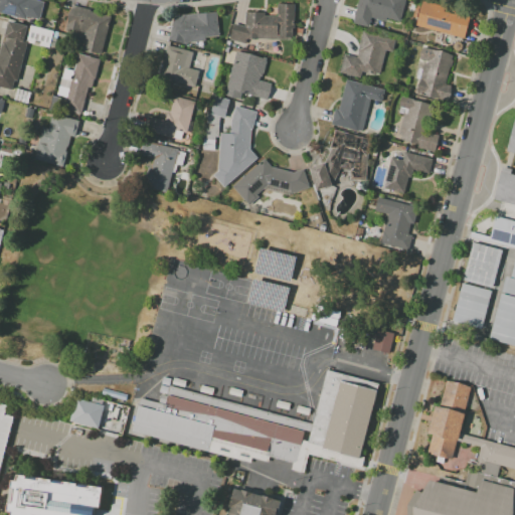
[(0,0),(35,0),(44,2),(39,20),(26,17),(25,20),(0,12),(0,0)]
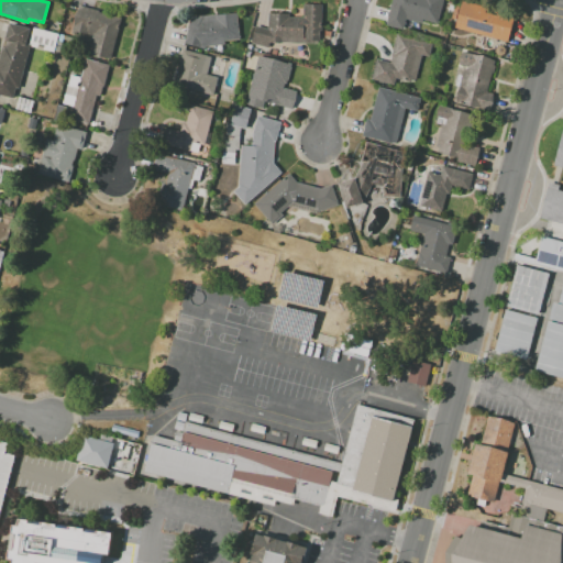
[(443,0),(437,25),(406,18),(403,30),(385,25),(392,0),(443,0)]
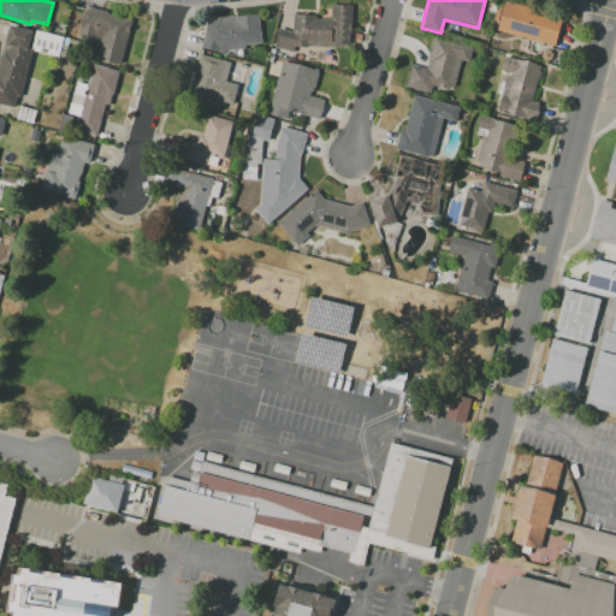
[(498,30),(505,1),(533,9),(532,13),(543,17),(544,13),(563,18),(556,46),(498,30)]
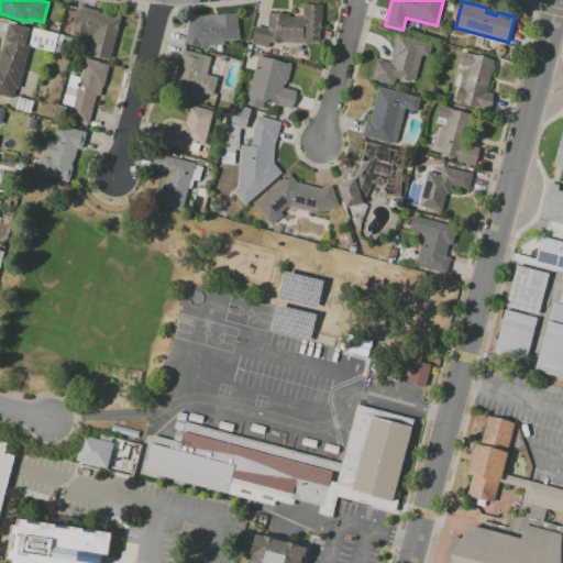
[(268,29),(268,13),(289,13),(289,17),(304,18),(304,2),(321,3),(320,45),(269,44),(268,47),(252,44),(255,26),(268,29)]
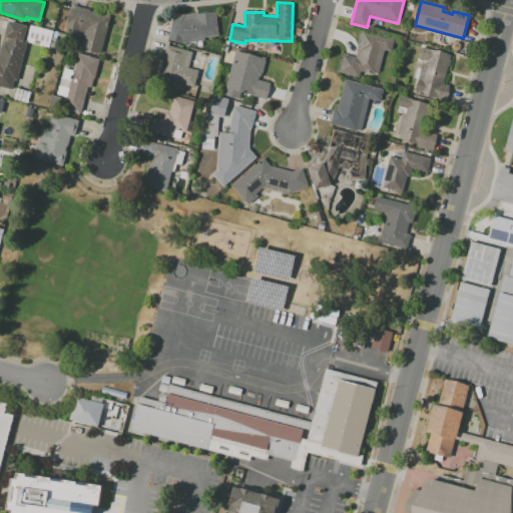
[(71,5),(111,16),(101,54),(84,50),(86,45),(82,44),(85,33),(65,28),(71,5)]
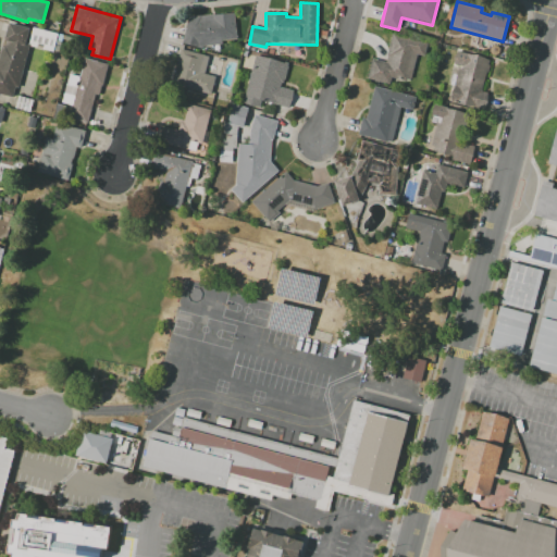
[(189,20),(188,16),(234,13),(236,39),(221,40),(221,44),(200,46),(199,49),(182,44),(189,20)]
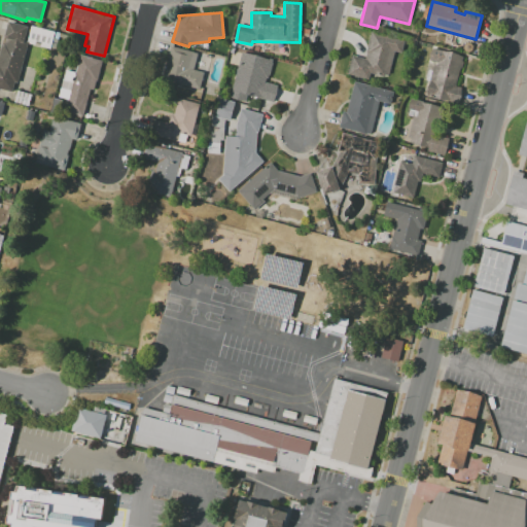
[(29,26),(25,41),(29,42),(18,83),(13,82),(11,93),(0,90),(0,54),(9,21),(29,26)]
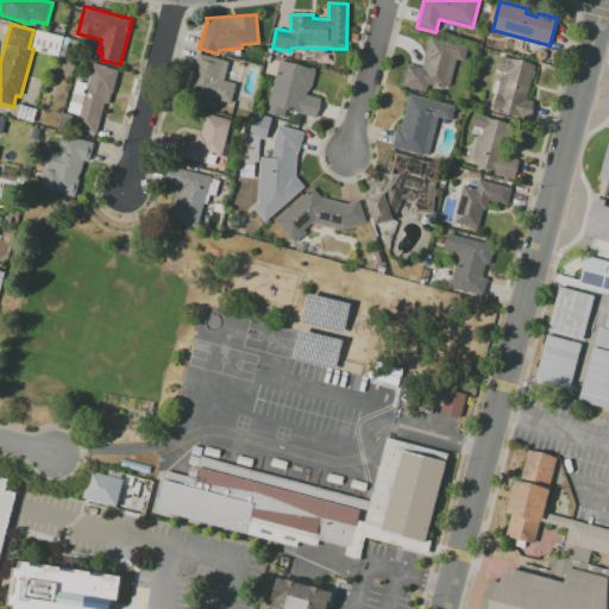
[(468,46),(464,61),(456,60),(449,90),(427,85),(426,93),(402,86),(407,64),(421,68),(429,36),(468,46)]
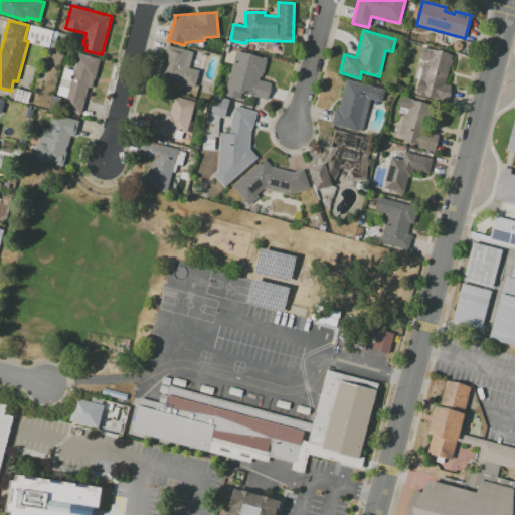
[(168,45),(194,51),(189,67),(199,70),(195,88),(169,81),(170,77),(160,74),(168,45)]
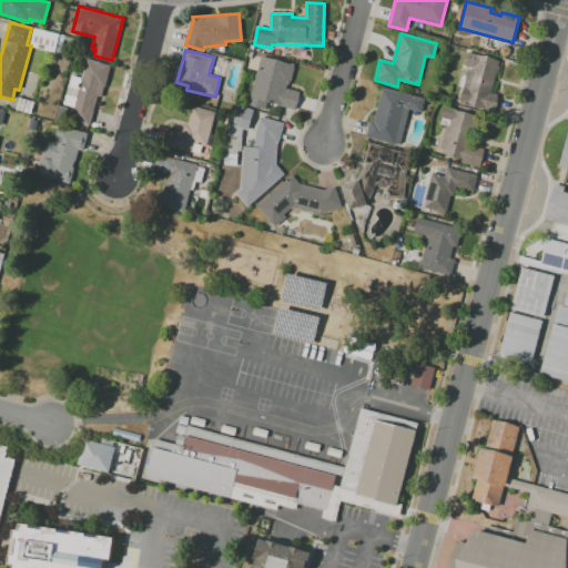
[(460,104),(469,68),(462,66),(465,52),(499,61),(487,111),(460,104)]
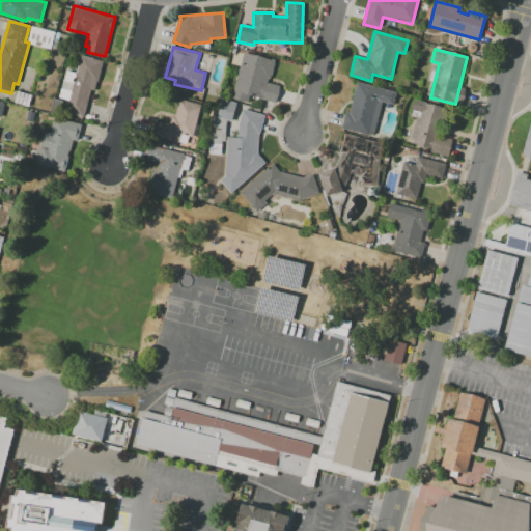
[(244,53),(275,60),(269,84),(280,86),(275,104),(261,101),(261,100),(249,96),(248,103),(231,99),(244,53)]
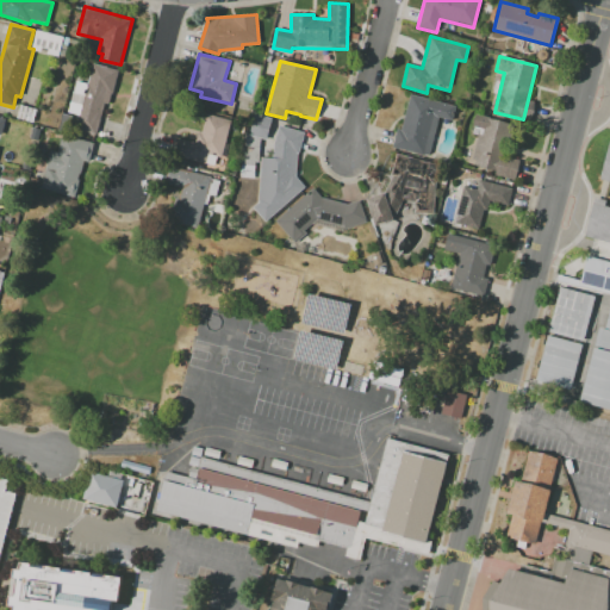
[(118,70),(109,105),(104,103),(95,136),(74,130),(92,63),(118,70)]
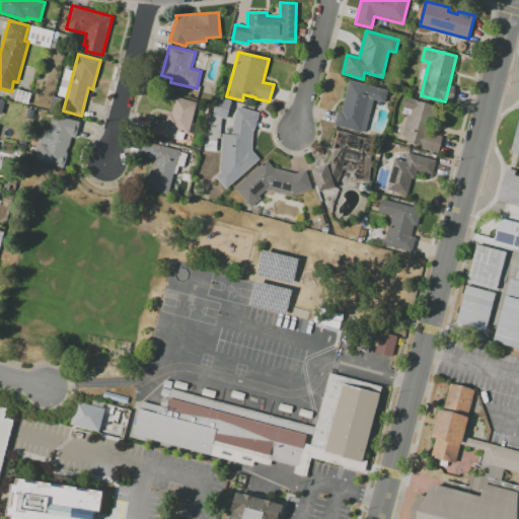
[(350,81),(387,91),(384,102),(374,100),(365,134),(334,126),(339,109),(342,110),(350,81)]
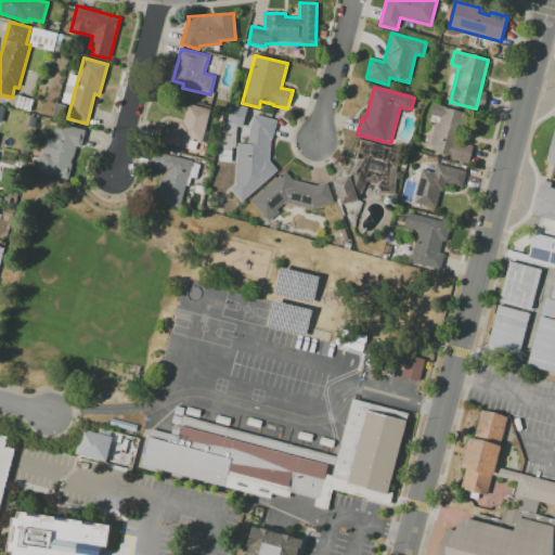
[(230,103),(247,107),(242,127),(236,125),(235,151),(231,151),(231,162),(220,162),(221,120),(226,121),(230,103)]
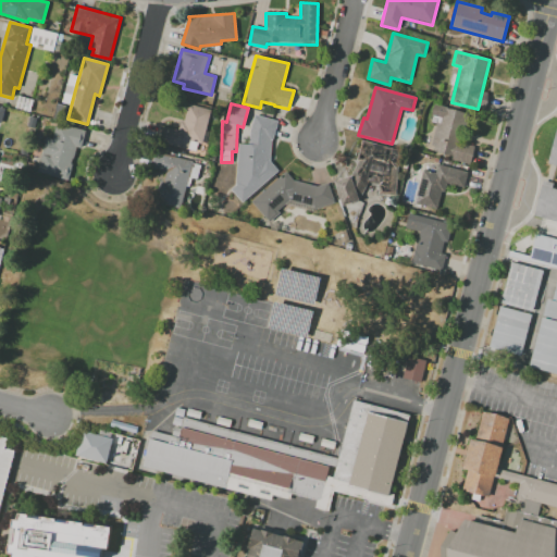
[(210,110),(202,144),(190,140),(187,149),(159,143),(163,126),(177,131),(180,122),(184,123),(188,104),(210,110)]
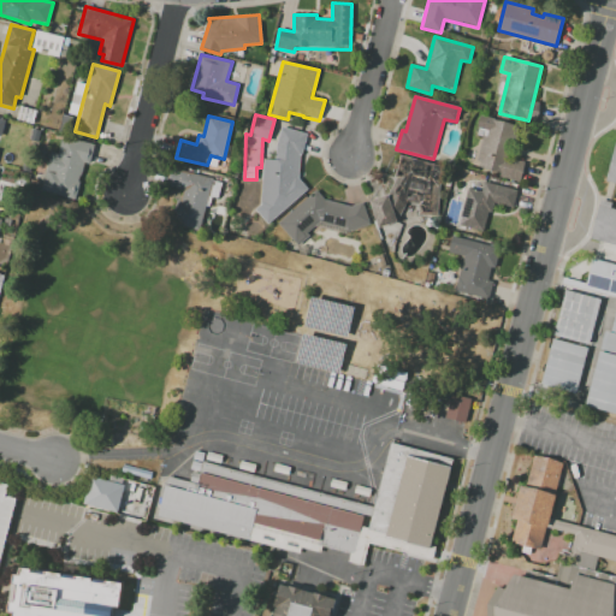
[(479,116),(520,125),(511,159),(525,163),(520,183),(499,177),(499,175),(475,169),(484,137),(477,135),(478,129),(477,128),(479,116)]
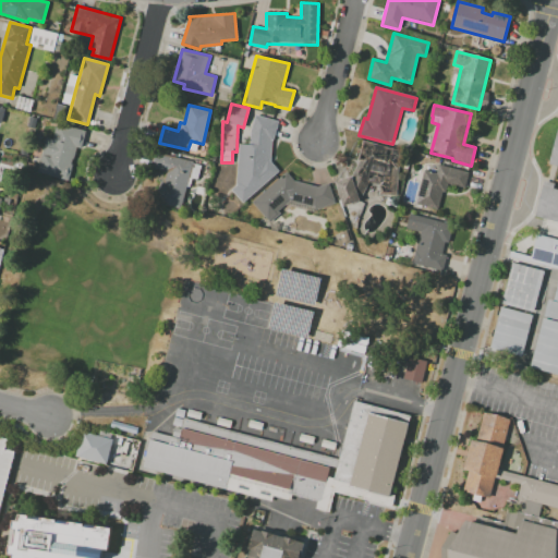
[(255,114),(278,121),(273,141),(271,141),(270,161),(279,171),(243,203),(231,190),(237,185),(240,144),(249,145),(250,134),(255,114)]
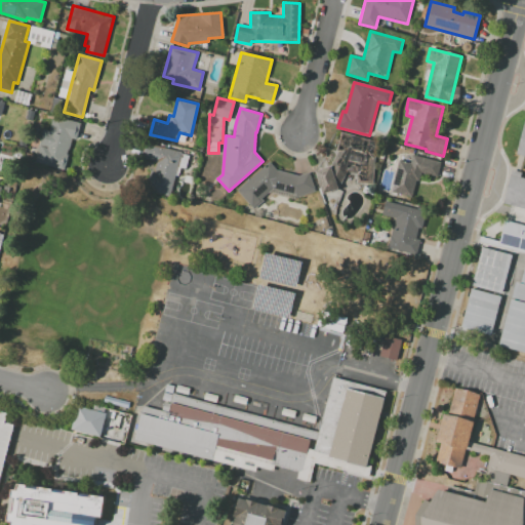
[(81,123),(76,140),(72,139),(64,170),(35,162),(44,129),(48,130),(52,116),(81,123)]
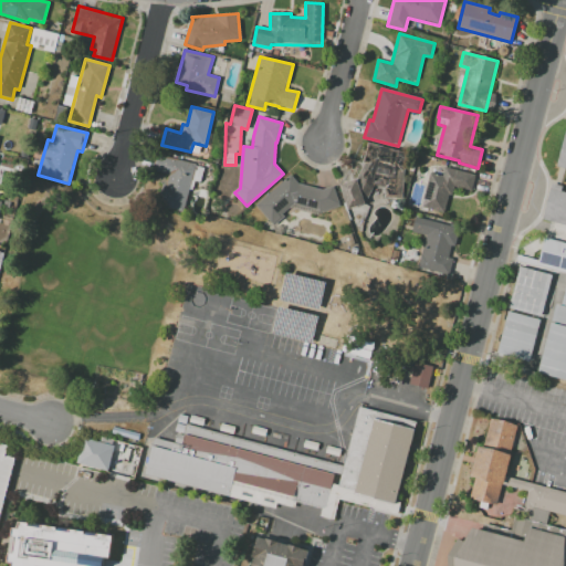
[(565,272),(537,264),(544,238),(565,243),(565,223),(543,218),(551,187),(565,190),(565,167),(556,165),(565,134),(565,272)]
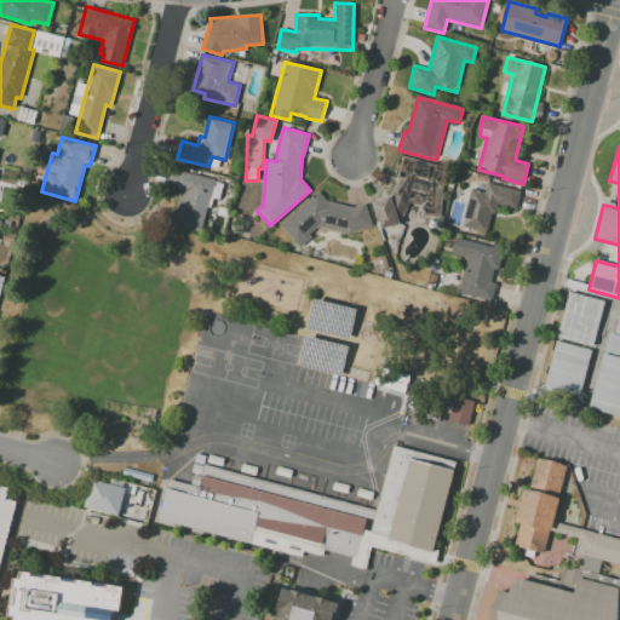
[(442,187),(441,218),(420,217),(422,205),(409,202),(400,223),(382,229),(372,202),(390,196),(395,188),(403,156),(447,168),(442,187)]
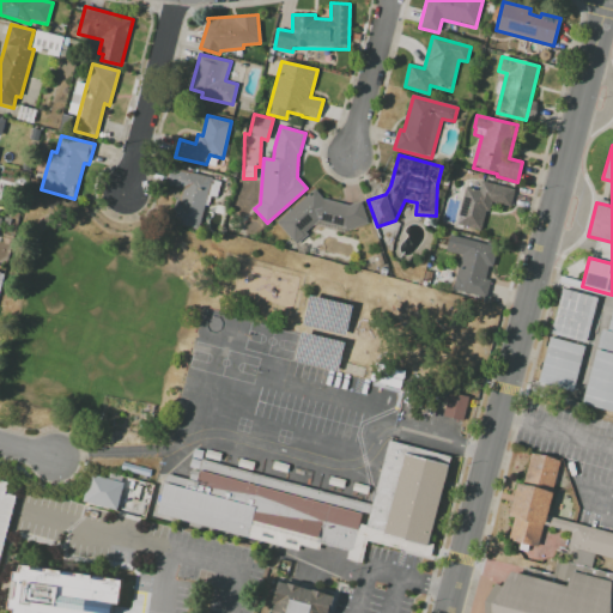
[(199,229),(174,222),(176,211),(174,211),(176,199),(178,199),(181,189),(165,186),(169,167),(213,177),(212,180),(220,182),(217,198),(211,195),(208,206),(205,206),(199,229)]
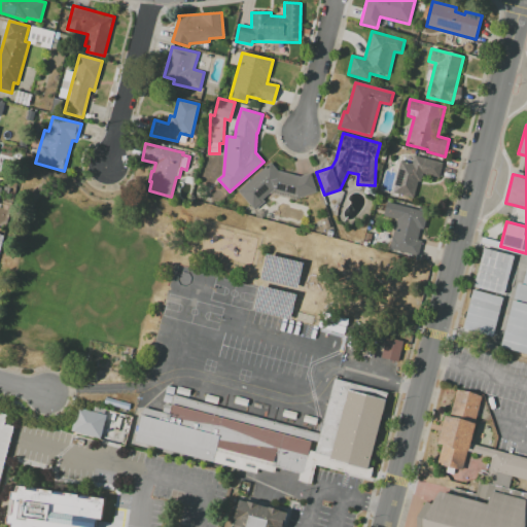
[(443,164),(438,178),(423,174),(421,182),(418,181),(414,198),(392,191),(400,161),(413,164),(414,155),(443,164)]
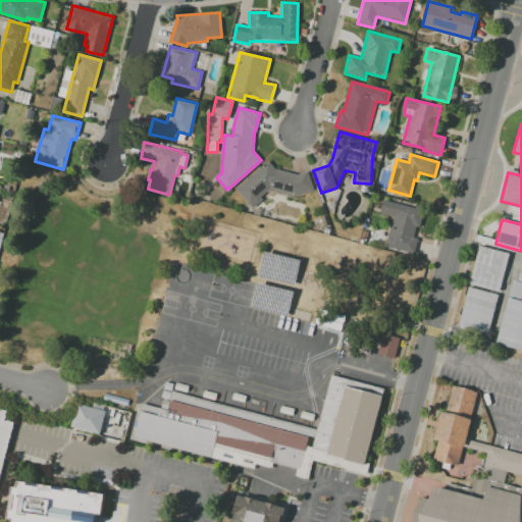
[(274,168),(298,174),(307,171),(314,189),(294,197),(293,193),(270,188),(261,196),(263,198),(253,207),(237,189),(267,161),(274,168)]
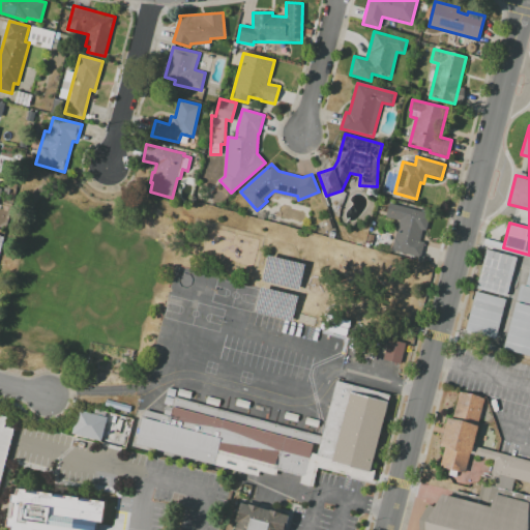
[(389,203),(432,213),(427,232),(422,231),(419,240),(424,242),(420,258),(391,249),(399,219),(386,216),(389,203)]
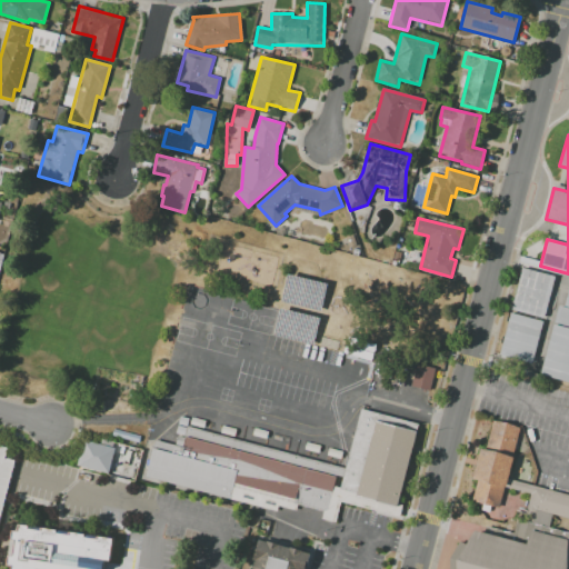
[(521,267),(510,309),(542,318),(553,276),(521,267)]
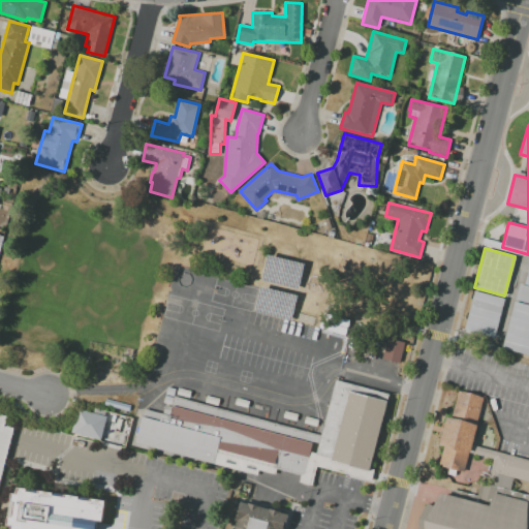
[(266,254),(260,279),(297,288),(303,263),(266,254)]
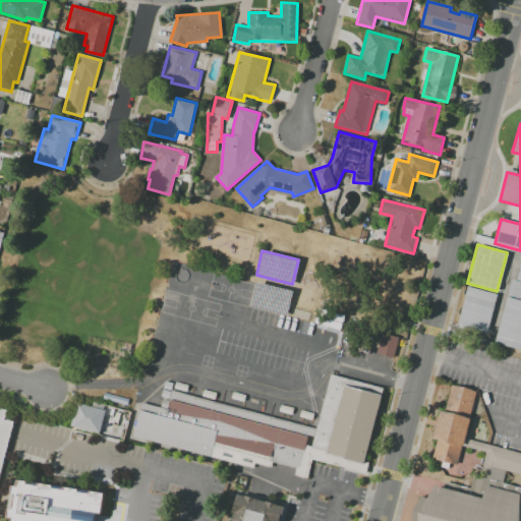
[(520,282),(510,279),(506,294),(520,298),(520,282)]
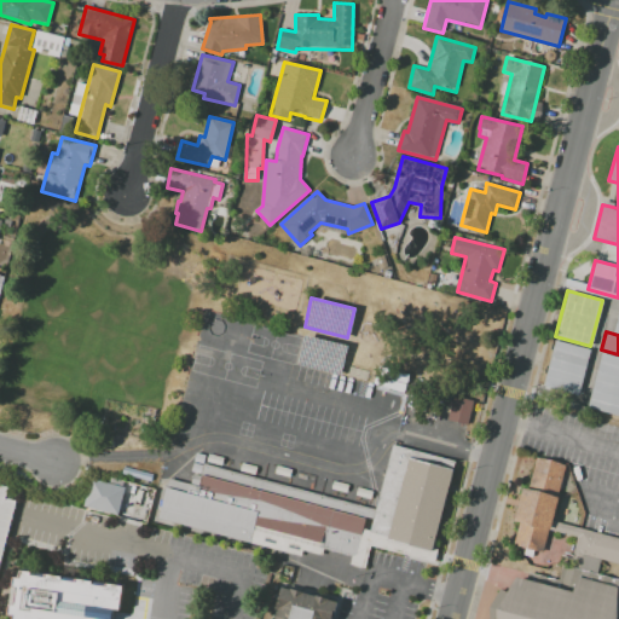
[(304,335),(296,364),(340,375),(347,345),(304,335)]
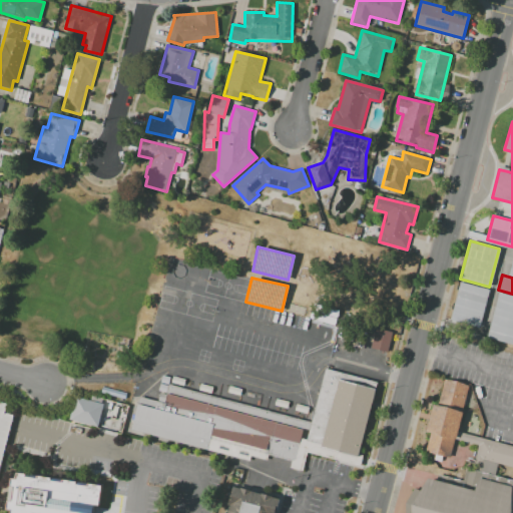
[(460,281),(450,319),(479,326),(489,289),(460,281)]
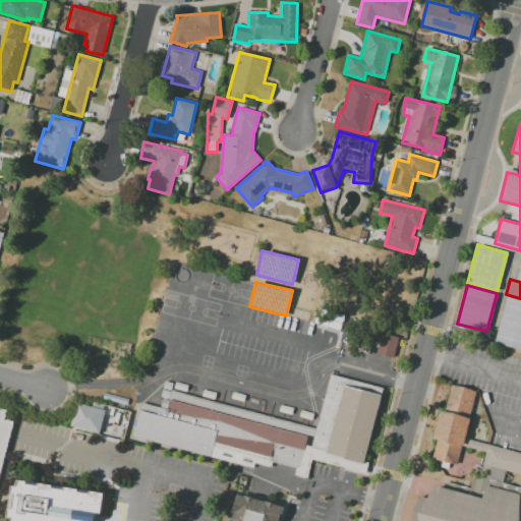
[(520,300),(506,296),(494,342),(520,349),(520,300)]
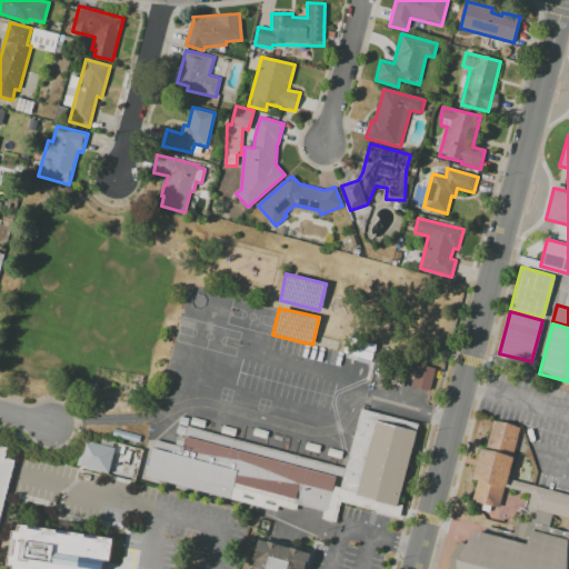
[(416,363),(435,368),(429,391),(410,387),(416,363)]
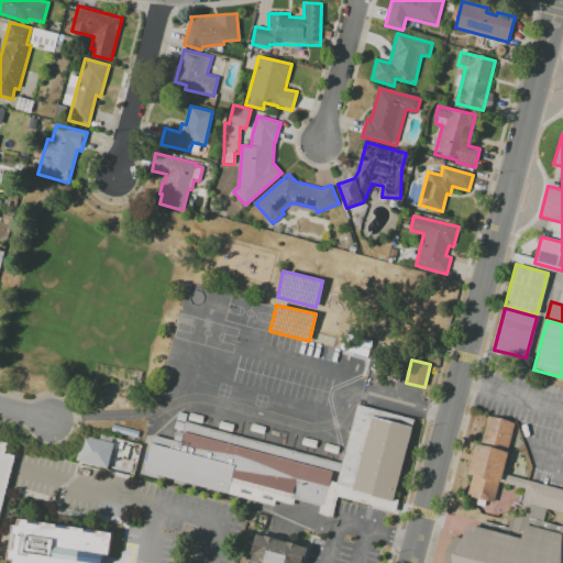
[(415,420),(394,498),(398,499),(395,512),(337,496),(331,517),(318,514),(320,506),(146,459),(153,435),(173,441),(175,431),(184,433),(186,422),(343,464),(359,405),(415,420)]
